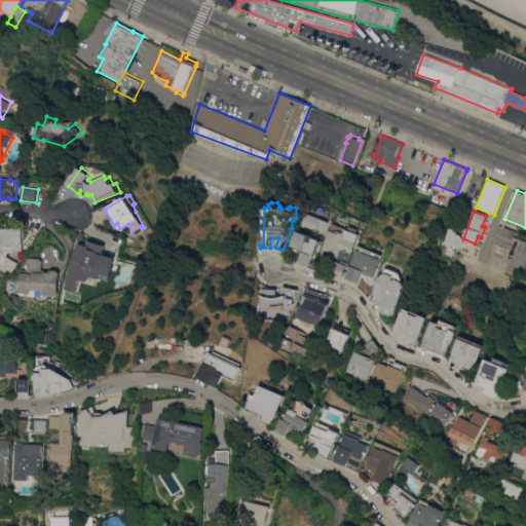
[(325,234),(314,230),(314,229),(305,226),(301,225),(305,213),(330,222),(325,234)]
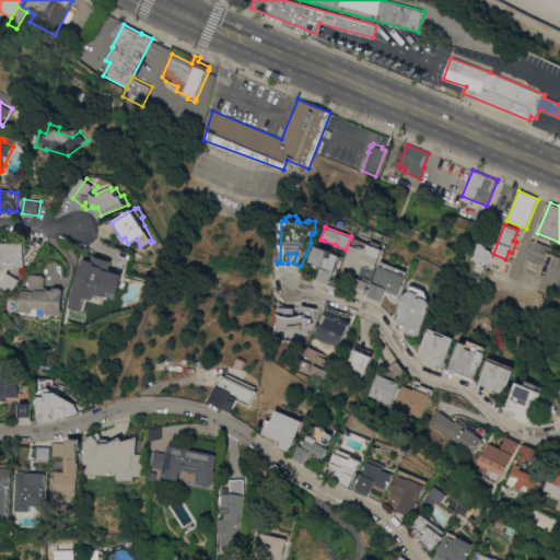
[(345,266),(356,238),(384,249),(365,295),(353,290),(359,276),(354,273),(357,270),(345,266)]
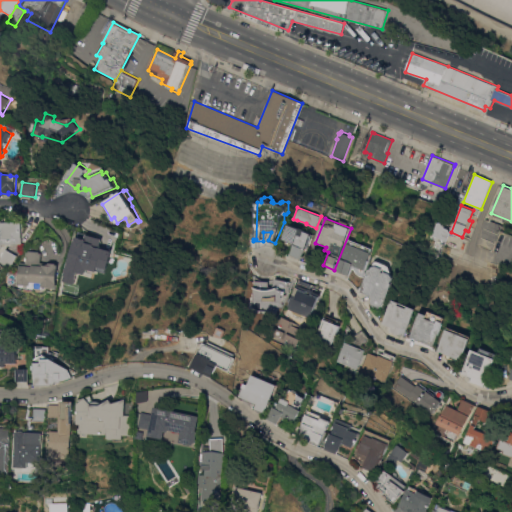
[(21,221),(22,244),(3,244),(1,250),(0,249),(0,219),(3,221),(2,222),(21,221)]
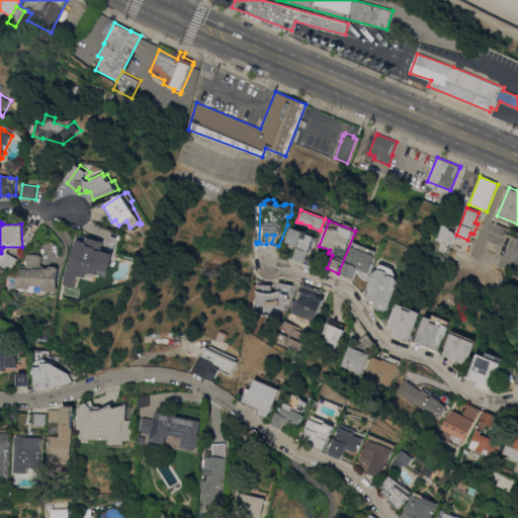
[(450,248),(443,246),(445,241),(438,238),(443,227),(444,225),(445,225),(447,226),(448,227),(449,229),(449,230),(453,232),(455,233),(455,234),(450,248)]
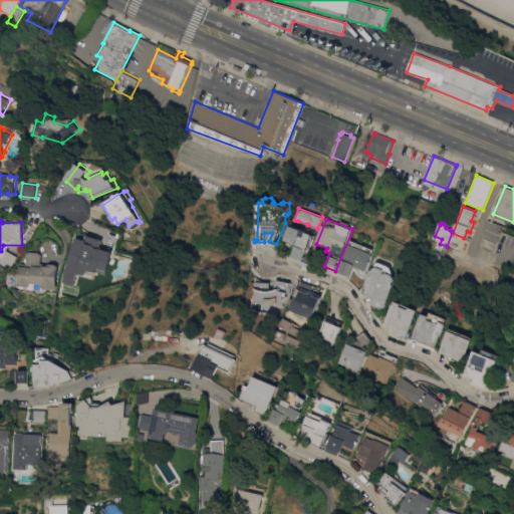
[(303,260),(292,255),(296,245),(285,240),(291,224),(303,230),(303,229),(308,231),(307,232),(314,234),(303,260)]
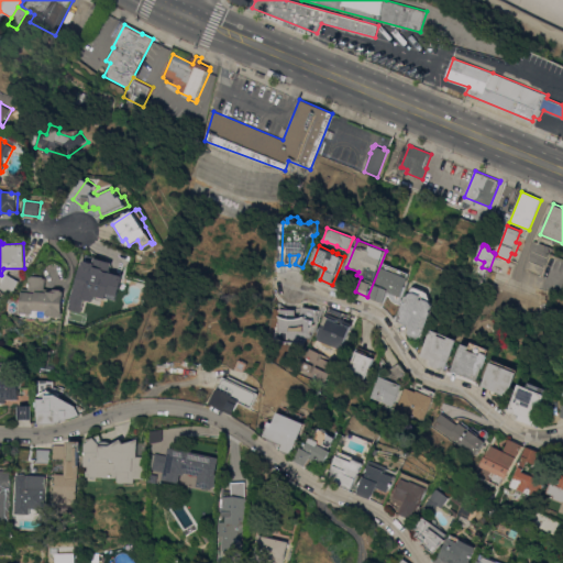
[(81,311),(85,299),(94,301),(95,295),(117,300),(123,273),(80,262),(68,309),(81,311)]
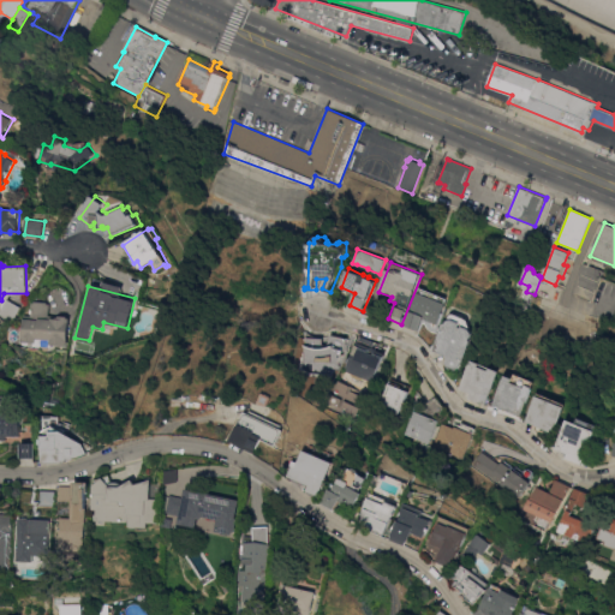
[(448,303),(439,324),(425,318),(419,332),(405,324),(411,311),(419,292),(448,303)]
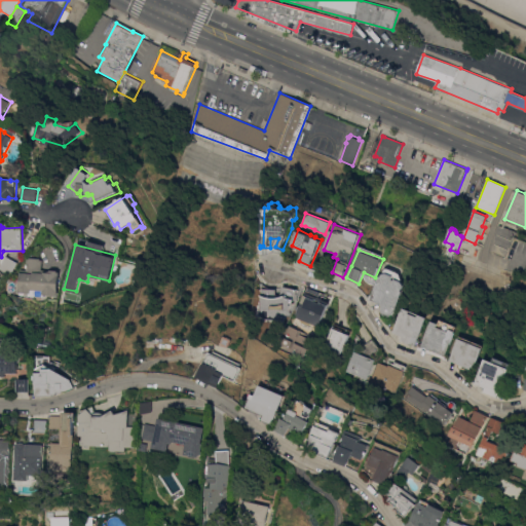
[(1,268),(3,265),(0,265),(0,263),(4,263),(8,256),(20,262),(12,274),(1,268)]
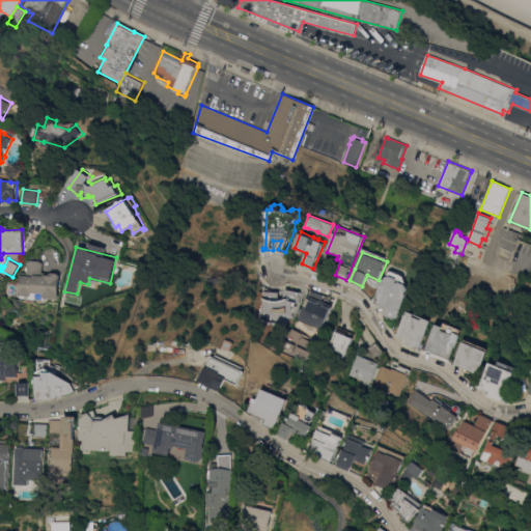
[(32,299),(32,296),(21,295),(23,272),(28,273),(29,261),(31,261),(31,260),(43,260),(43,262),(45,262),(44,274),(53,275),(53,272),(60,273),(60,275),(62,275),(60,299),(48,297),(48,300),(32,299)]
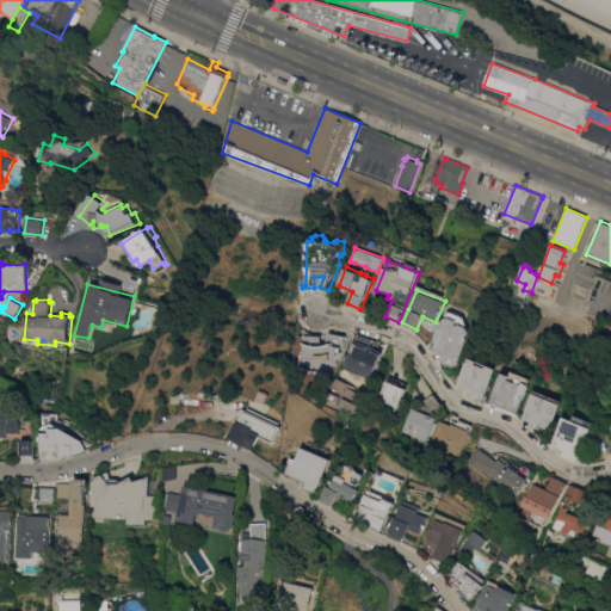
[(432,347),(443,321),(445,321),(449,314),(450,312),(452,312),(466,318),(467,319),(467,321),(468,322),(469,325),(468,327),(469,327),(470,328),(470,331),(470,333),(468,338),(469,338),(461,359),(460,359),(457,364),(451,368),(446,365),(444,360),(445,356),(444,353),(432,347)]
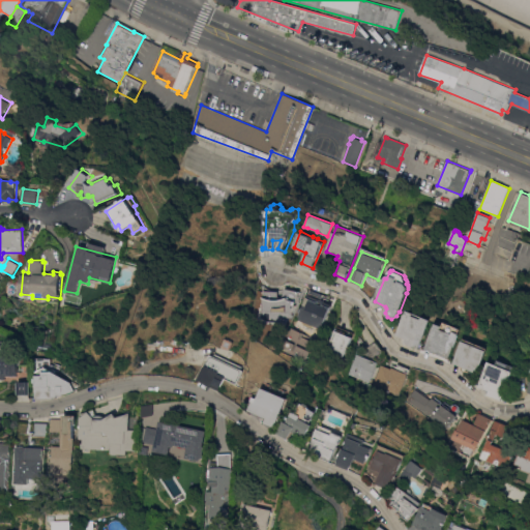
[(267,286),(258,315),(288,325),(298,294),(285,289),(284,292),(267,286)]
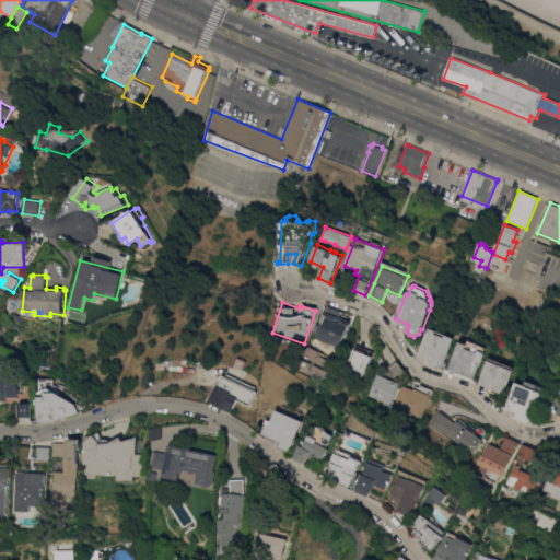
[(316,337),(328,307),(341,312),(339,317),(351,323),(341,347),(316,337)]
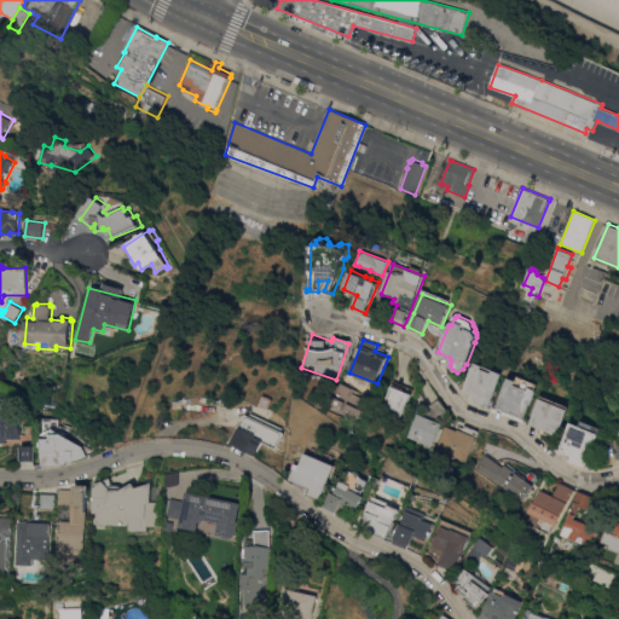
[(489,406),(481,404),(472,400),(474,395),(463,391),(474,362),(503,374),(489,406)]
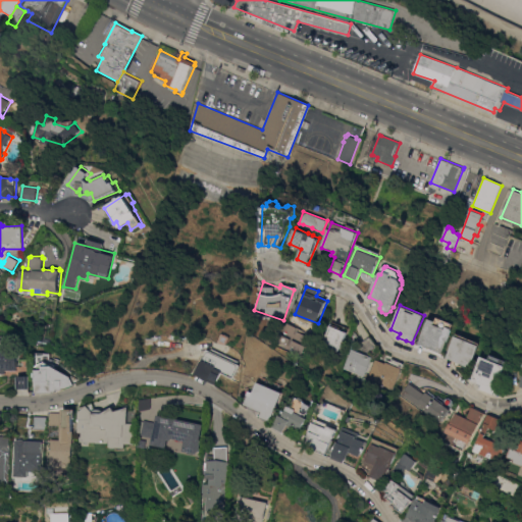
[(419,344),(429,318),(432,320),(433,317),(437,319),(437,317),(454,324),(442,353),(419,344)]
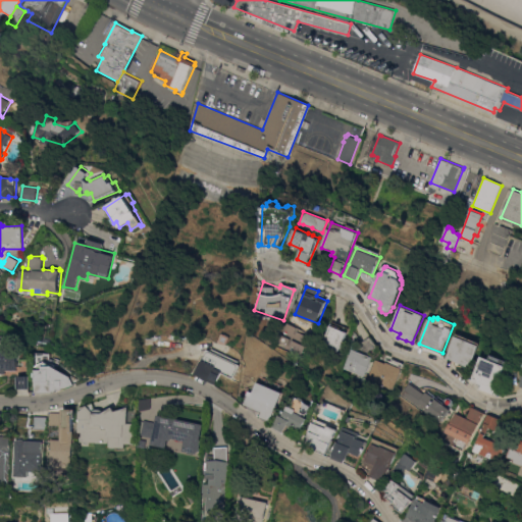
[(324,345),(334,321),(351,328),(346,341),(347,341),(346,345),(345,344),(341,352),(324,345)]
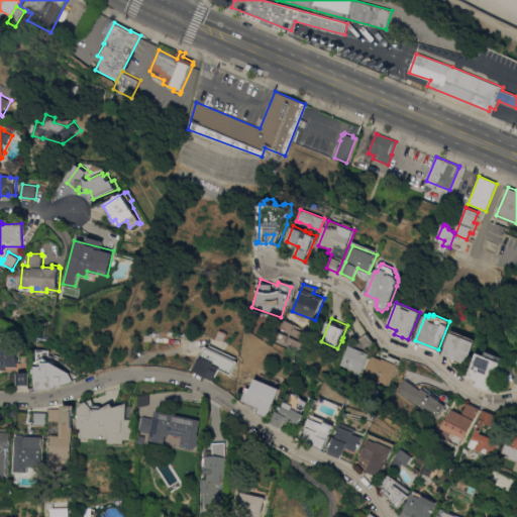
[(302,353),(278,341),(289,319),(298,323),(298,324),(300,325),(298,328),(311,334),(302,353)]
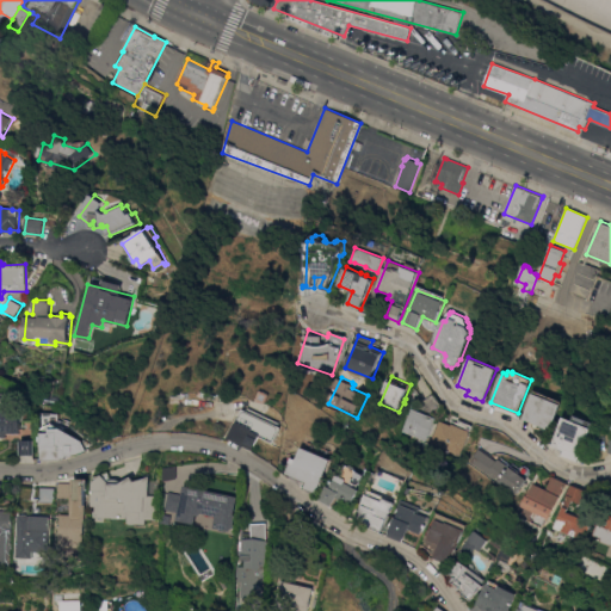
[(523,418),(535,390),(562,402),(551,430),(523,418)]
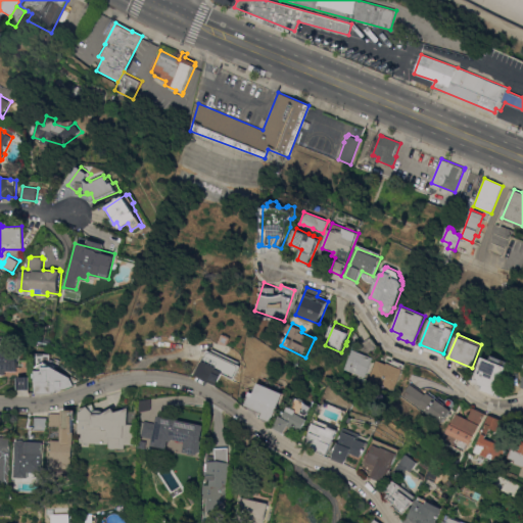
[(347,369),(355,350),(366,354),(360,345),(371,338),(378,346),(374,358),(375,358),(368,377),(347,369)]
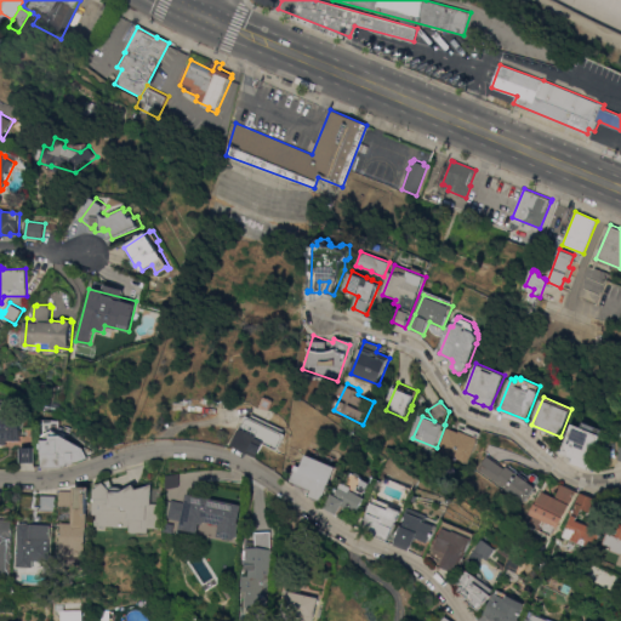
[(0,443),(0,419),(4,420),(4,409),(20,410),(20,416),(23,417),(23,440),(16,440),(16,444),(0,443)]
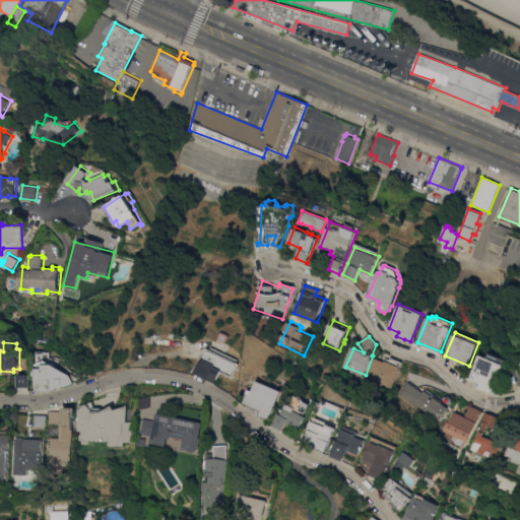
[(210,362),(211,360),(210,359),(211,355),(213,355),(217,346),(228,350),(226,351),(240,359),(240,358),(249,362),(241,377),(210,362)]
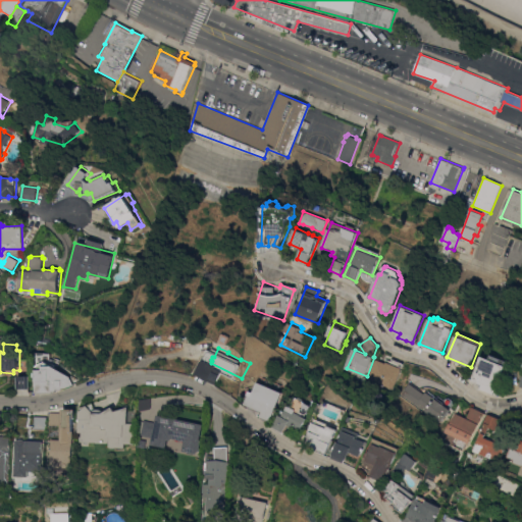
[(492,394),(481,389),(482,384),(471,380),(481,356),(505,366),(492,394)]
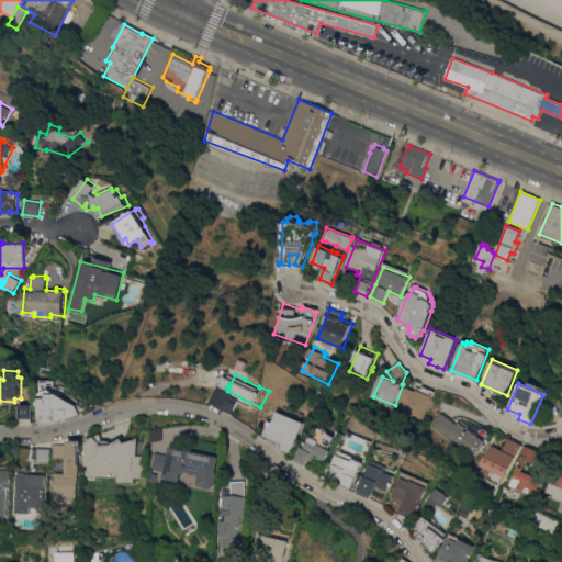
[(397,408),(406,386),(416,391),(416,390),(420,391),(423,386),(435,391),(433,396),(434,396),(425,419),(397,408)]
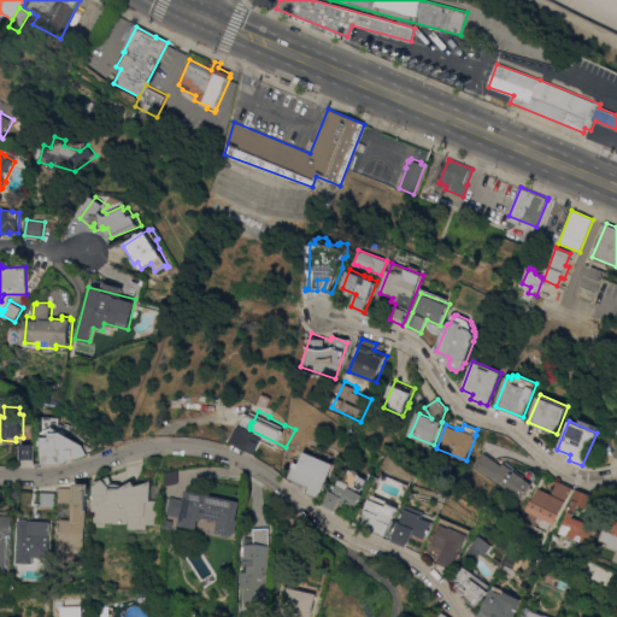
[(84,459),(78,459),(77,462),(76,462),(76,463),(75,463),(53,464),(53,433),(62,428),(95,447),(99,454),(84,458),(84,459)]
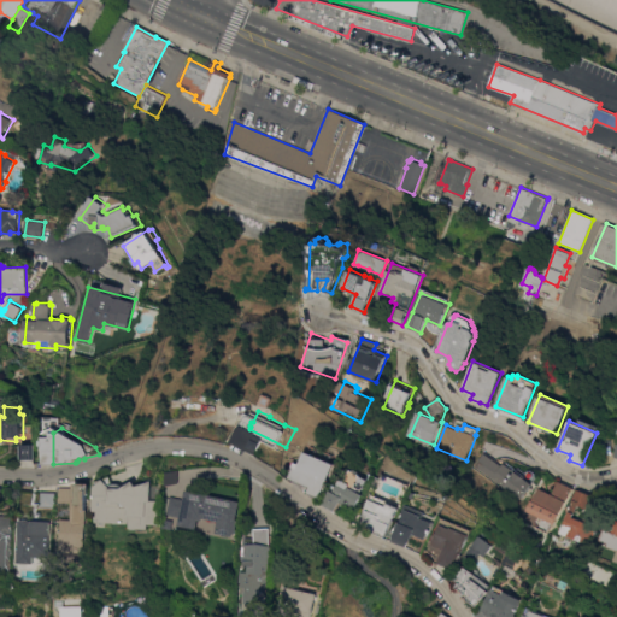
[(242,442),(248,430),(271,441),(265,453),(242,442)]
